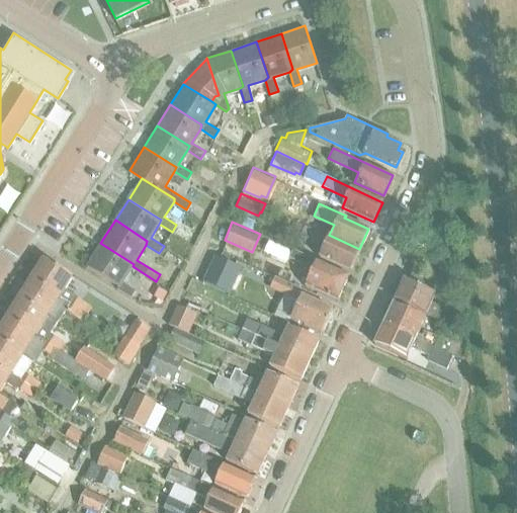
[(359,249),(329,235),(304,224),(298,234),(323,245),(319,255),(349,269),(359,249)]
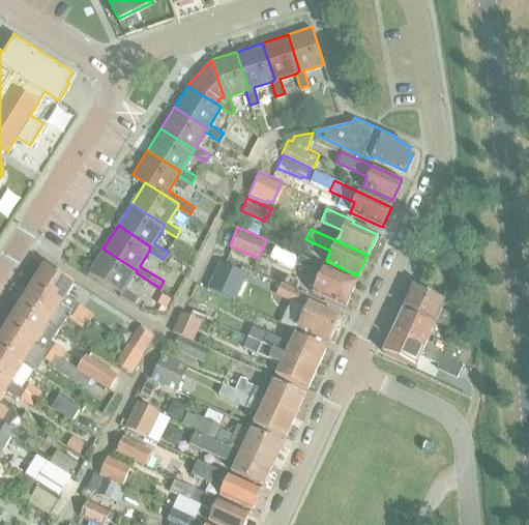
[(137,270),(103,249),(88,270),(121,292),(119,294),(135,303),(139,296),(125,288),(136,272),(137,270)]
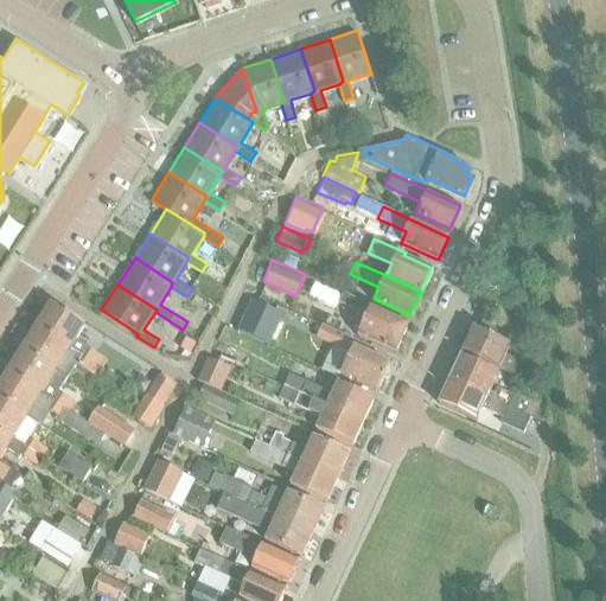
[(337,299),(358,308),(359,306),(368,309),(356,333),(394,350),(406,324),(388,315),(390,312),(342,289),(337,299)]
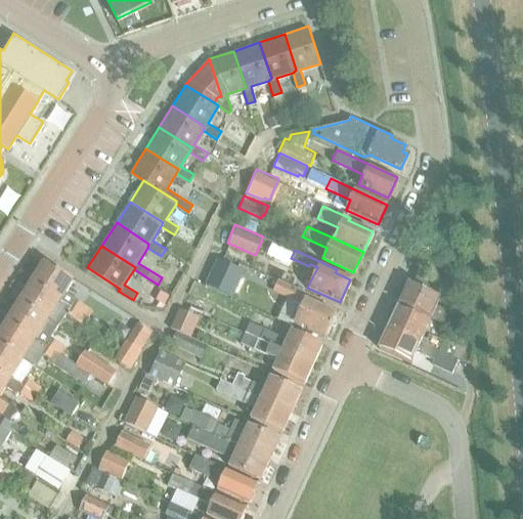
[(218,254),(213,279),(242,285),(246,260),(218,254)]
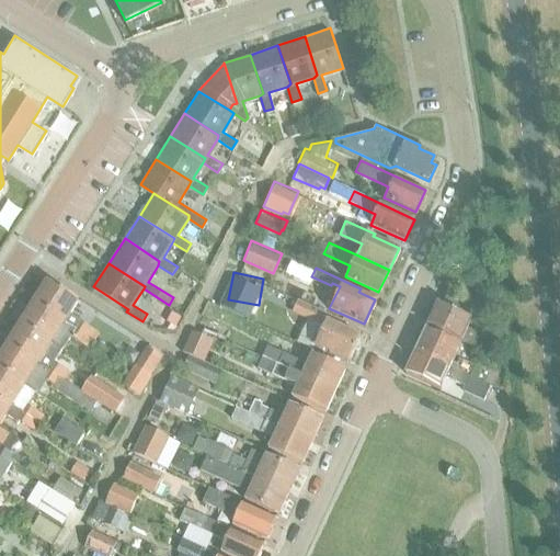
[(47,279),(34,299),(91,336),(96,328),(70,310),(78,298),(47,279)]
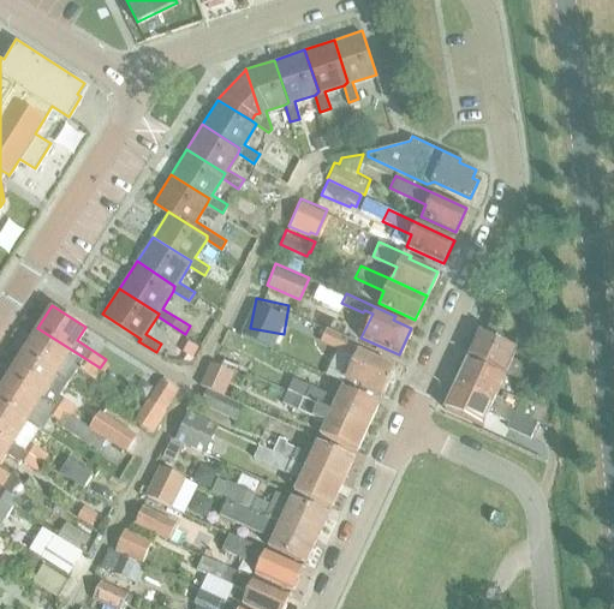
[(495,308),(492,315),(516,326),(519,318),(495,308)]
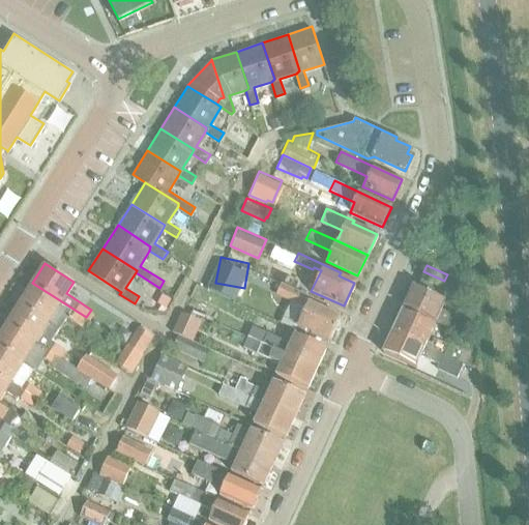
[(444,281),(423,271),(416,286),(413,285),(404,304),(460,330),(465,320),(441,308),(445,299),(438,296),(445,282),(444,281)]
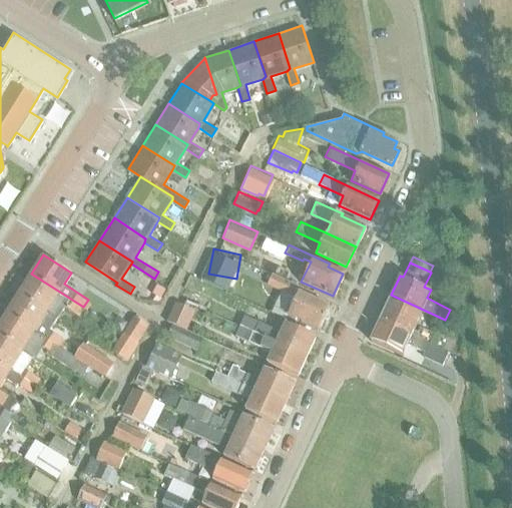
[(287,314),(318,328),(328,306),(310,298),(313,292),(271,273),(267,283),(295,296),(287,314)]
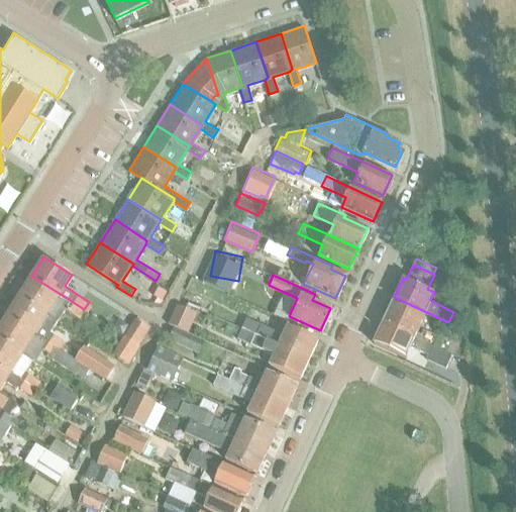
[(31,276),(18,295),(58,320),(66,307),(80,316),(84,309),(31,276)]
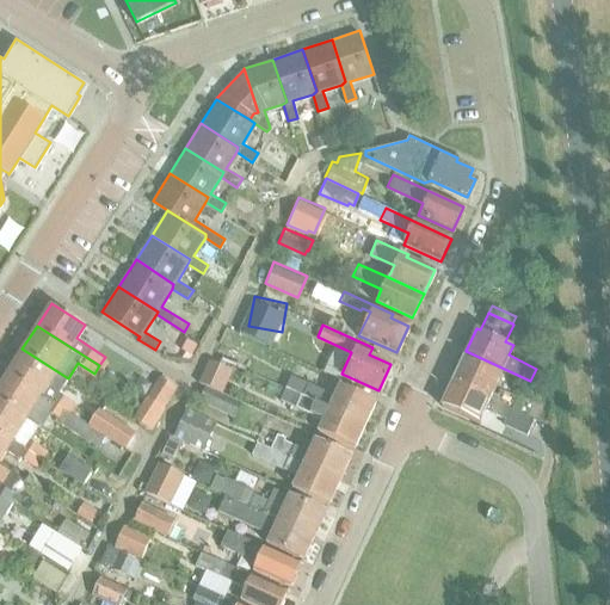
[(221,357),(233,362),(244,366),(251,351),(228,340),(221,357)]
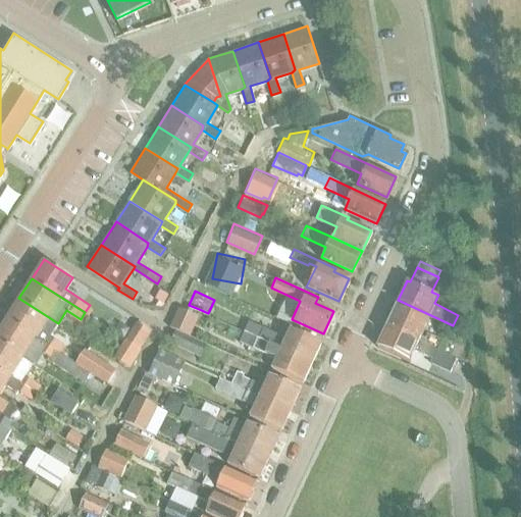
[(18,298),(7,317),(60,351),(65,344),(50,334),(58,323),(18,298)]
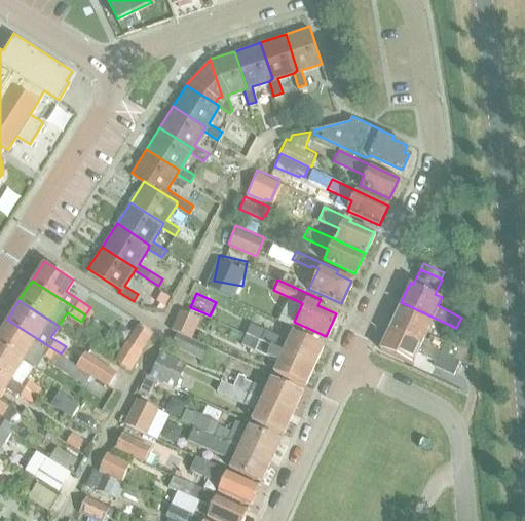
[(400,307),(390,326),(441,349),(445,341),(430,334),(428,339),(423,337),(430,322),(400,307)]
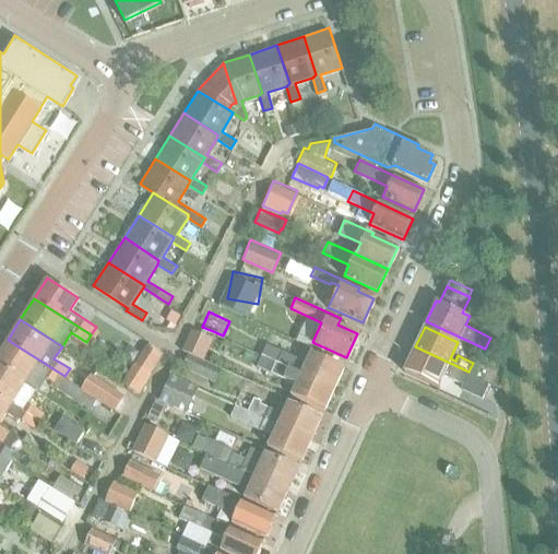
[(185,348),(188,350),(204,357),(211,344),(217,348),(223,336),(213,331),(212,337),(193,328),(185,348)]
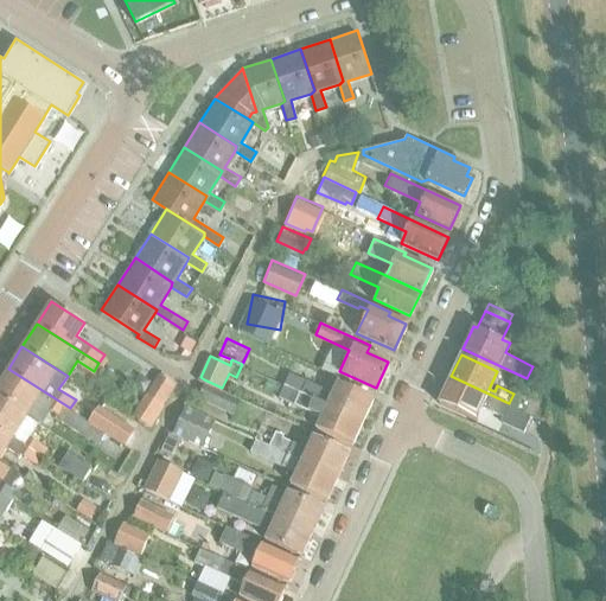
[(8,369),(0,381),(0,395),(27,413),(38,420),(40,421),(49,407),(57,411),(55,415),(97,442),(104,430),(88,420),(70,408),(8,369)]
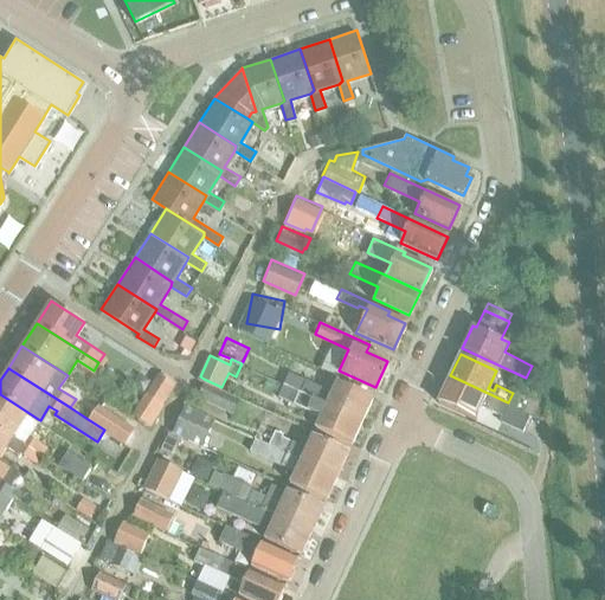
[(158,369),(143,392),(162,404),(163,401),(162,400),(175,381),(158,369)]
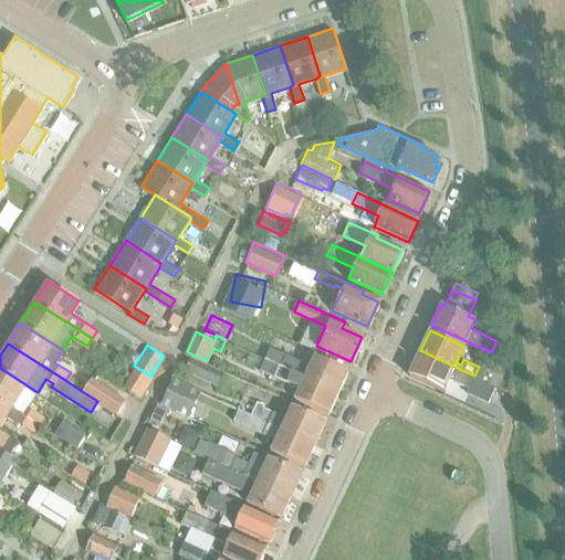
[(270,346),(264,357),(338,391),(348,369),(314,355),(310,365),(270,346)]
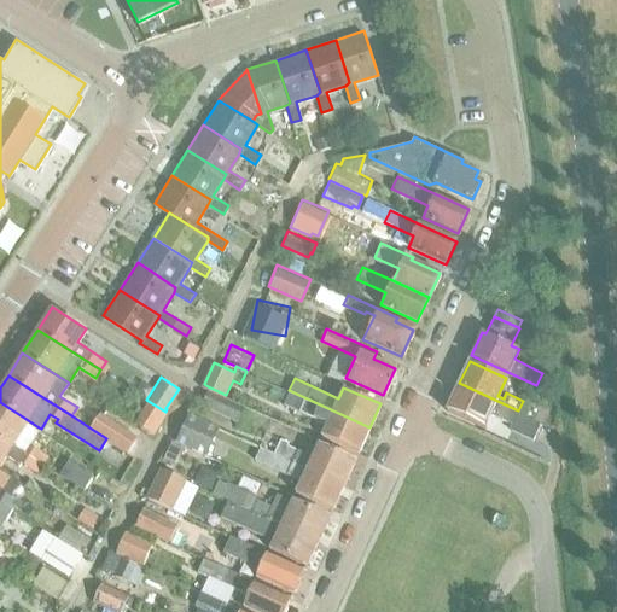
[(518,411),(459,383),(447,408),(484,425),(493,407),(498,409),(496,414),(512,421),(511,426),(533,437),(540,421),(518,411)]
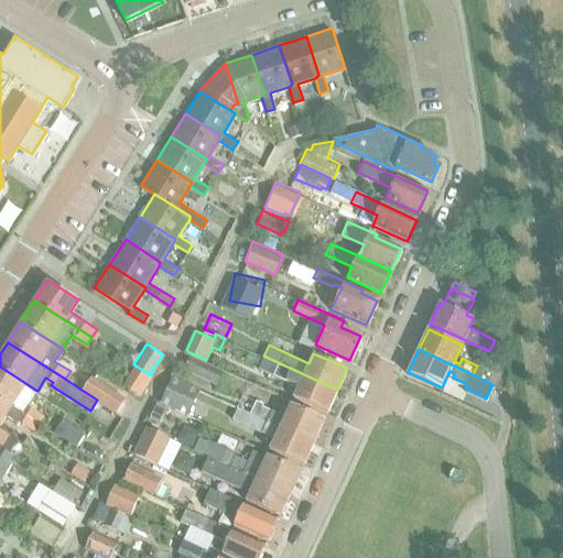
[(206,360),(190,352),(183,367),(216,382),(223,369),(224,368),(206,360)]
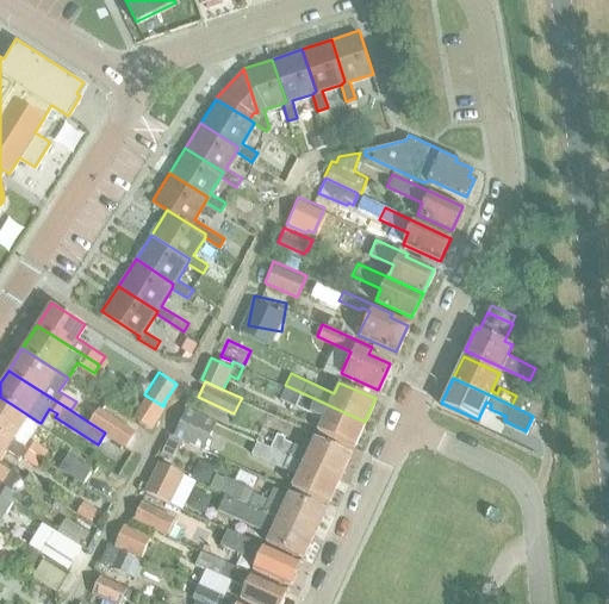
[(365,422),(285,385),(280,397),(322,417),(317,428),(354,444),(365,422)]
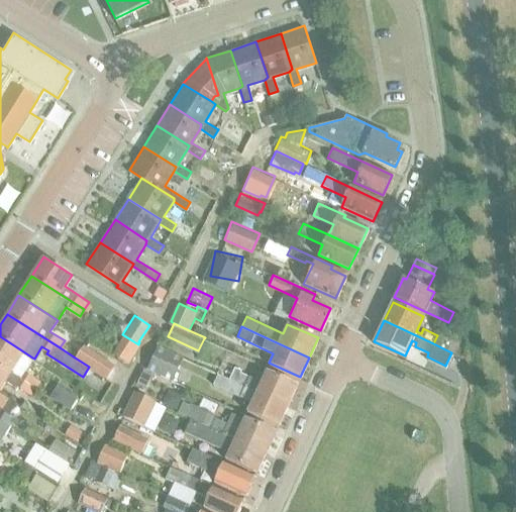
[(138,344),(122,334),(112,350),(127,361),(138,344)]
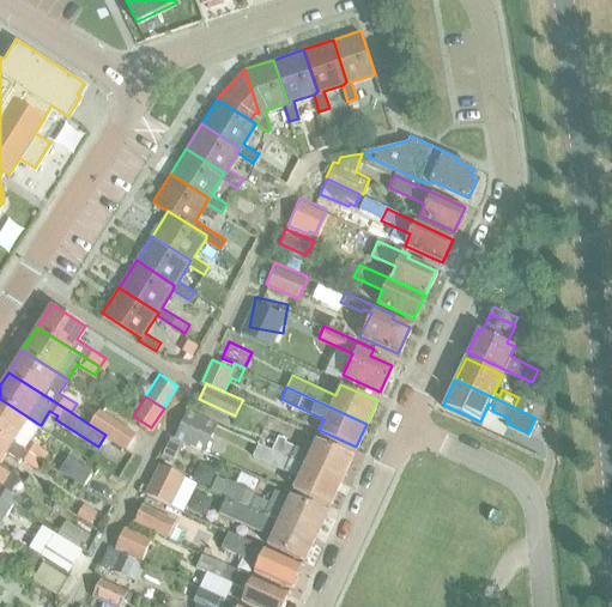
[(0,432),(41,457),(47,449),(30,438),(38,424),(28,417),(0,399),(0,432)]
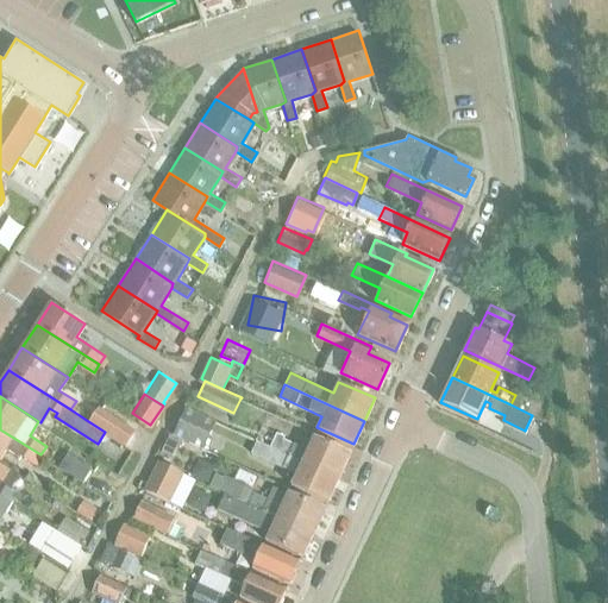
[(99,403),(88,421),(105,432),(125,444),(136,427),(99,403)]
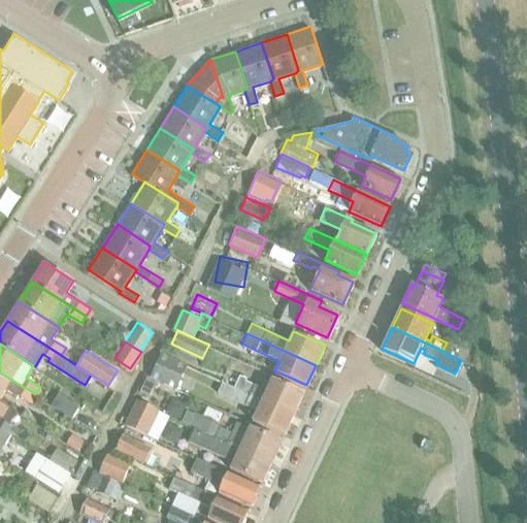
[(152,376),(145,372),(144,374),(156,380),(157,379),(175,387),(186,364),(162,353),(152,376)]
